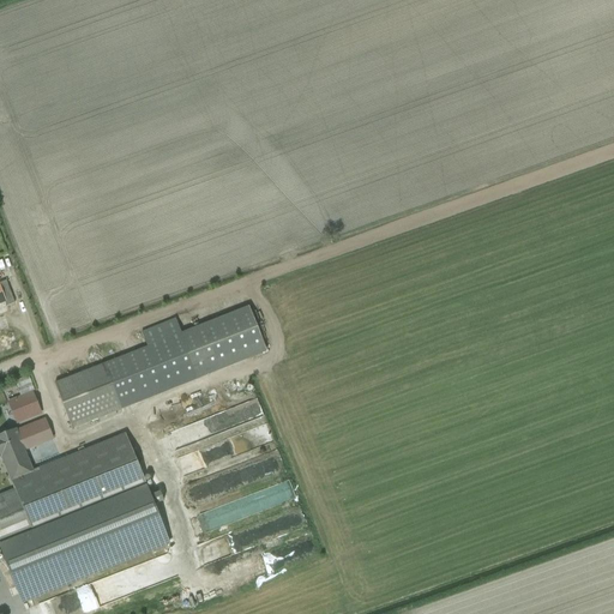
[(0,305),(6,304),(7,306),(14,304),(6,281),(0,283),(0,305)]
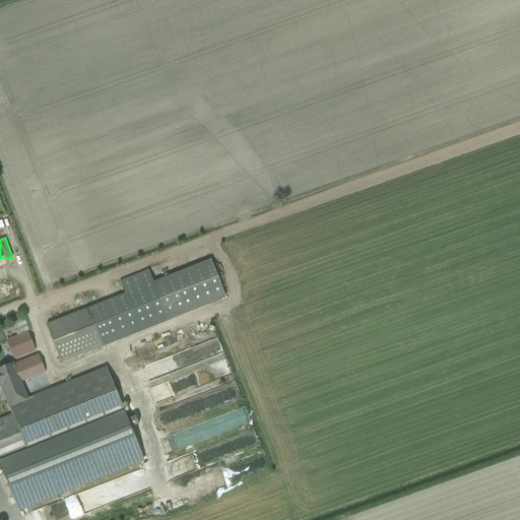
[(210,261),(153,283),(169,322),(223,297),(210,261)]
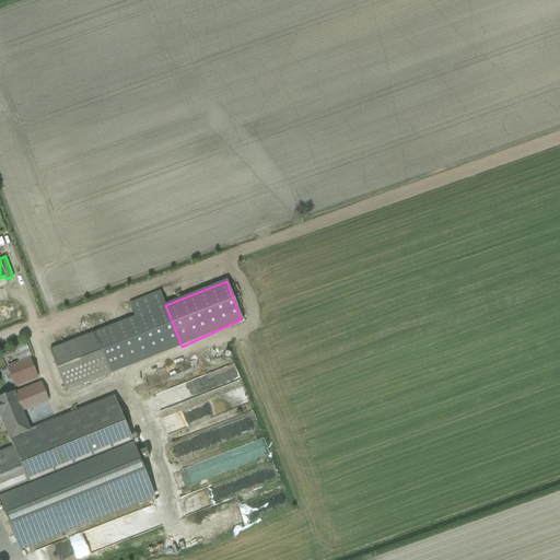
[(57,348),(50,350),(66,392),(111,374),(94,333),(57,348)]
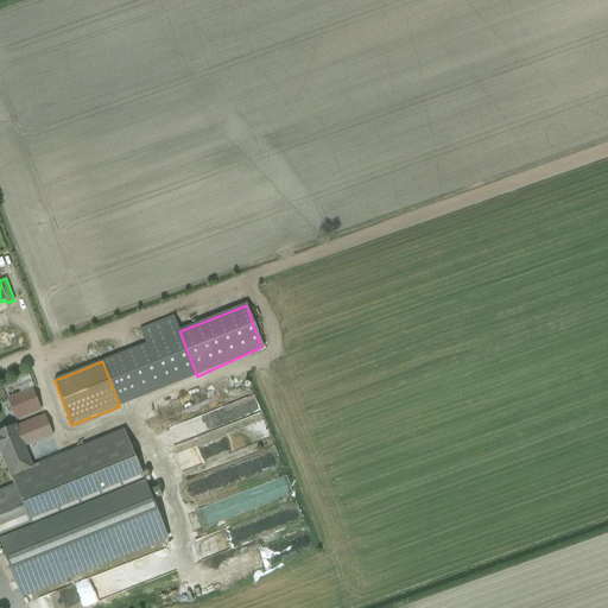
[(17,419),(29,415),(20,394),(10,399),(17,419)]
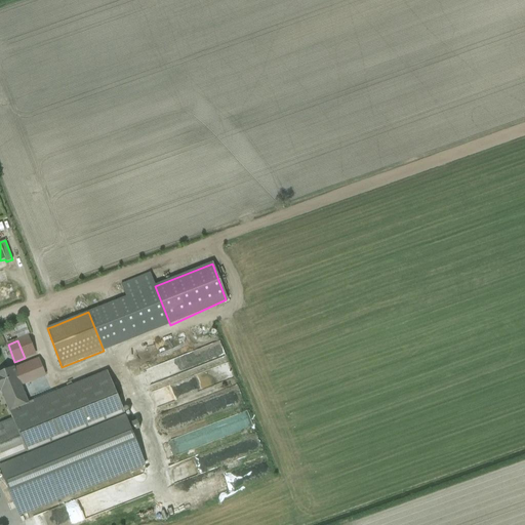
[(142,372),(146,385),(216,360),(226,357),(220,342),(149,367),(149,370),(142,372)]
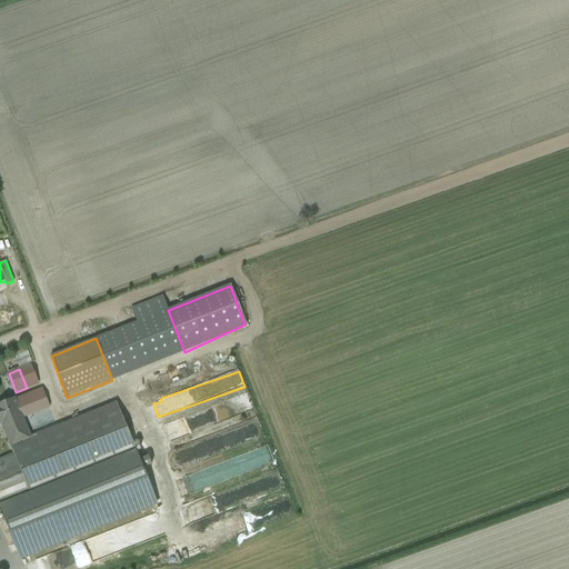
[(0,425),(1,425),(2,427),(6,438),(9,446),(12,453),(12,455),(6,458),(0,459),(0,509),(18,552),(19,557),(20,558),(108,522),(152,505),(157,502),(138,456),(116,402),(31,437),(23,418),(37,412),(29,395),(16,400),(15,398),(0,403),(0,425)]
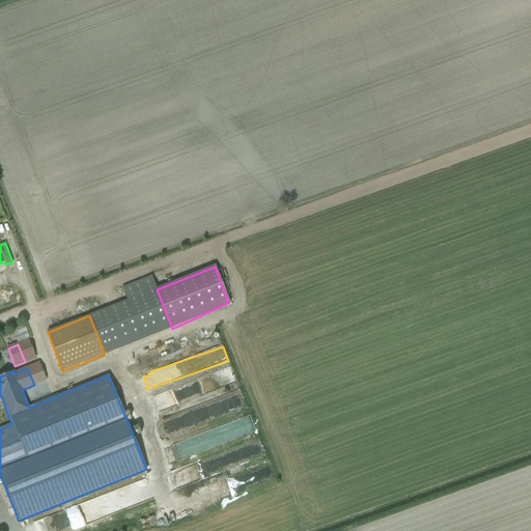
[(35,530),(67,530),(113,513),(107,496),(33,524),(35,530)]
